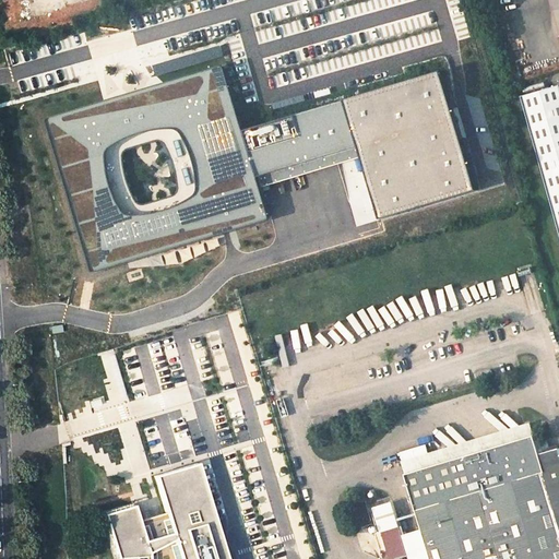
[(417,22),(409,0),(380,0),(383,8),(357,15),(364,38),(417,22)]
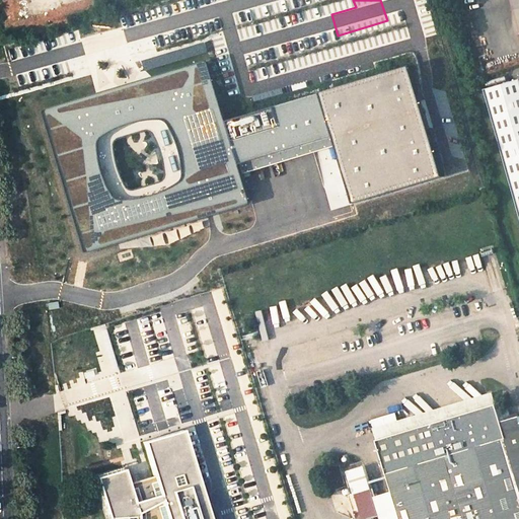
[(434,59),(184,133),(174,97),(117,115),(118,116),(155,243),(167,283),(199,263),(243,249),(240,237),(466,169),(434,59)]
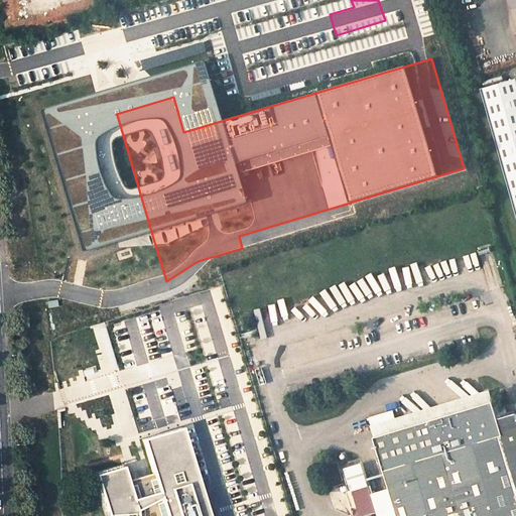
[(515,79),(483,88),(515,206),(515,79)]
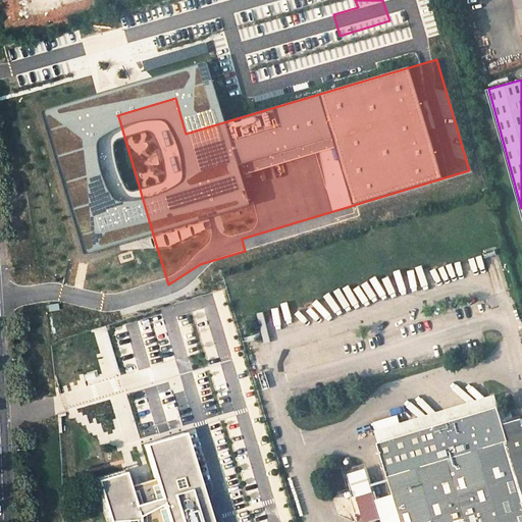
[(127,105),(124,94),(115,96),(119,108),(127,105)]
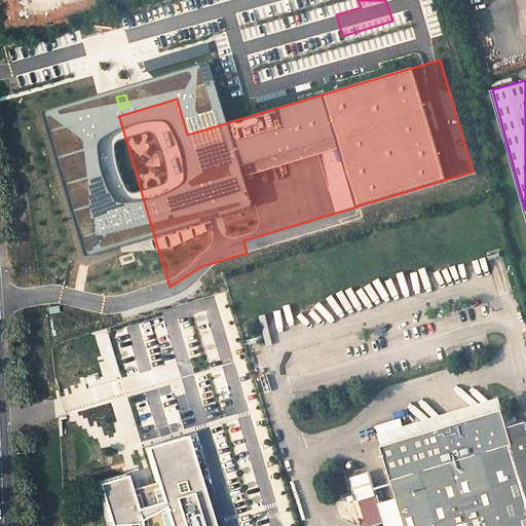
[(116,118),(155,247),(157,247),(119,117),(116,118)]
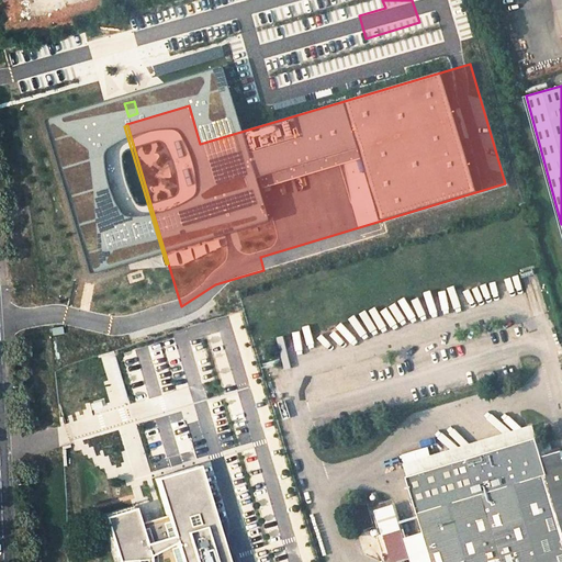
[(537,436),(532,423),(403,462),(407,475),(537,436)]
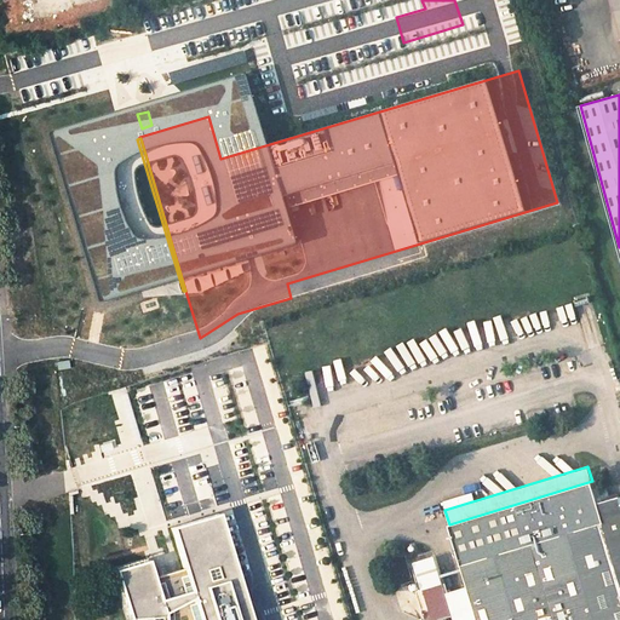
[(592,481),(449,524),(468,586),(477,619),(619,619),(619,495),(598,501),(592,481)]
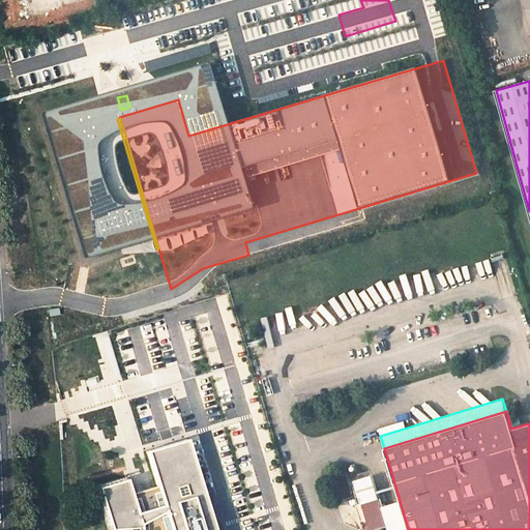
[(213,529),(186,439),(148,450),(153,468),(164,505),(136,513),(126,481),(98,488),(112,529),(213,529)]
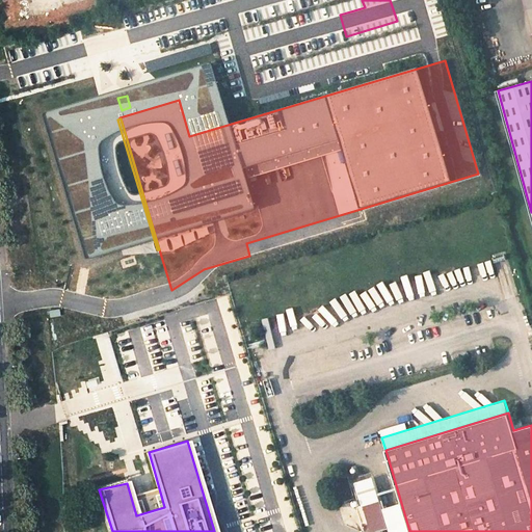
[(371,531),(389,527),(372,478),(354,484),(363,507),(357,508),(365,531),(368,531),(371,531),(370,531),(371,531)]
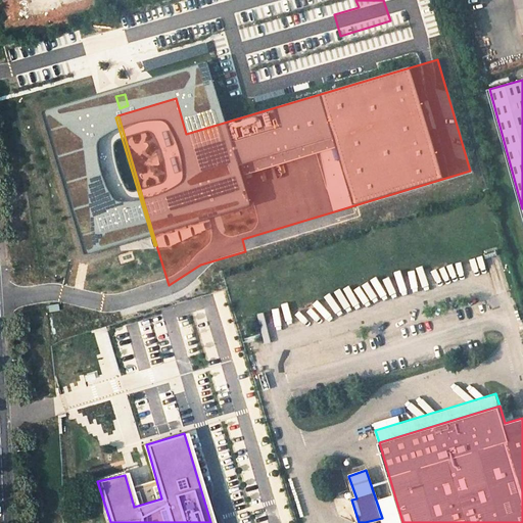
[(337,475),(336,476),(334,476),(333,478),(332,479),(332,481),(332,483),(333,484),(334,486),(336,486),(337,487),(339,486),(341,485),(342,484),(343,482),(343,481),(343,479),(342,477),(341,476),(339,475),(337,475)]
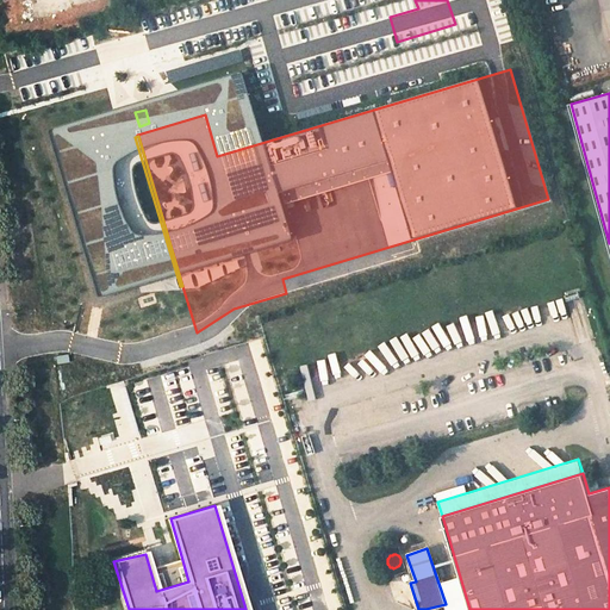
[(393,568),(392,567),(394,576),(402,573),(399,565),(398,566),(396,567),(393,568)]
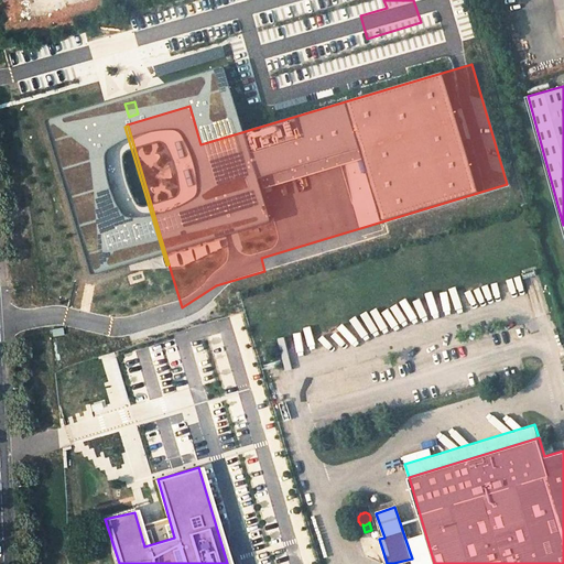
[(414,563),(434,563),(425,533),(408,539),(414,563)]
